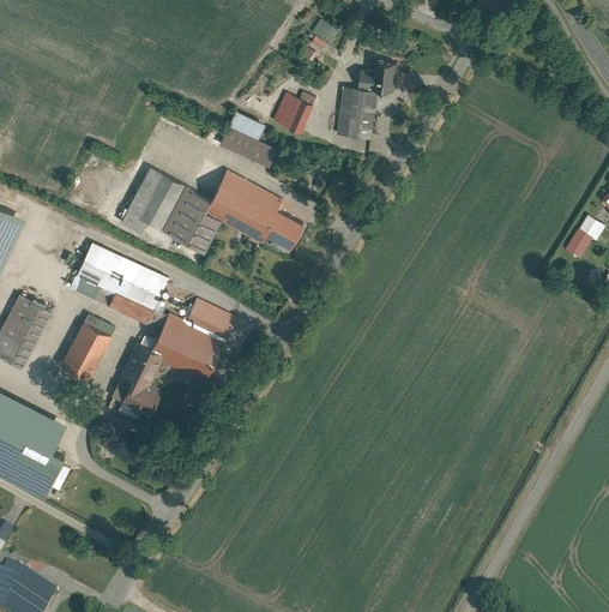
[(325,42),(311,34),(307,41),(320,49),(325,42)]
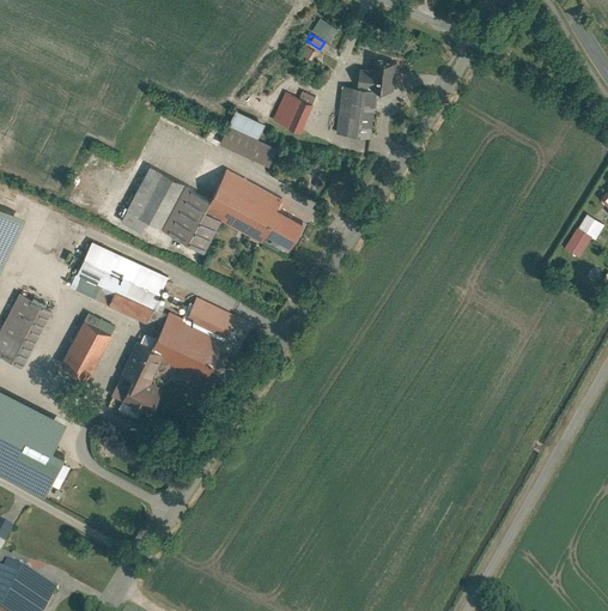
[(359,67),(358,88),(377,89),(394,89),(395,61),(372,60),(371,68),(359,67)]
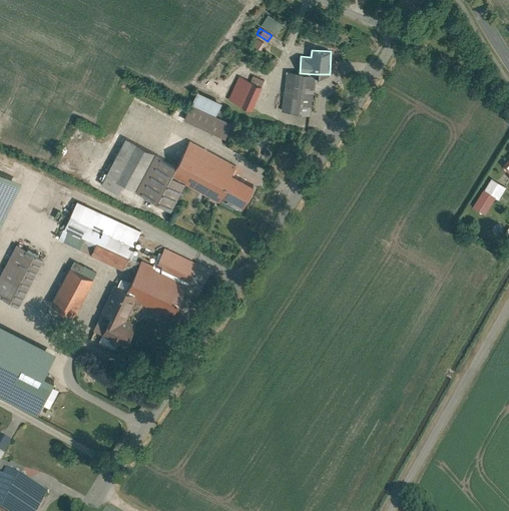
[(285,72),(283,111),(313,112),(316,74),(300,73),(285,72)]
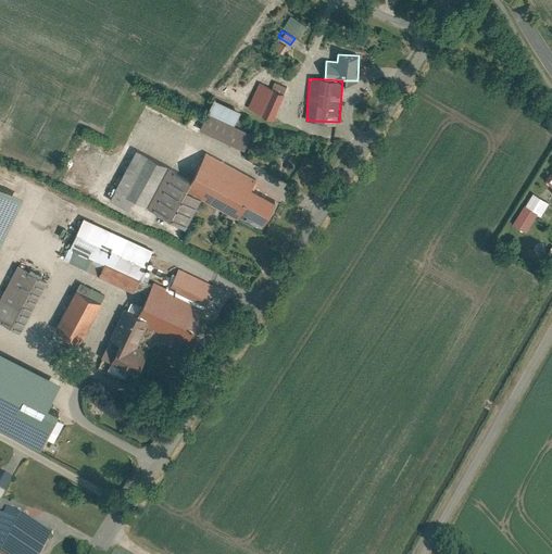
[(272,82),(268,88),(285,95),(287,88),(272,82)]
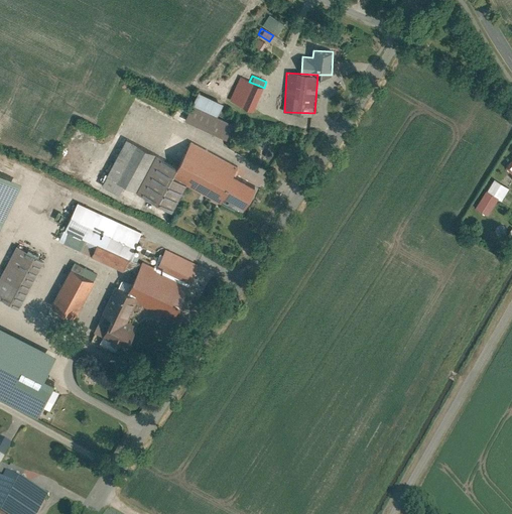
[(249,82),(239,78),(229,102),(254,112),(264,88),(249,82)]
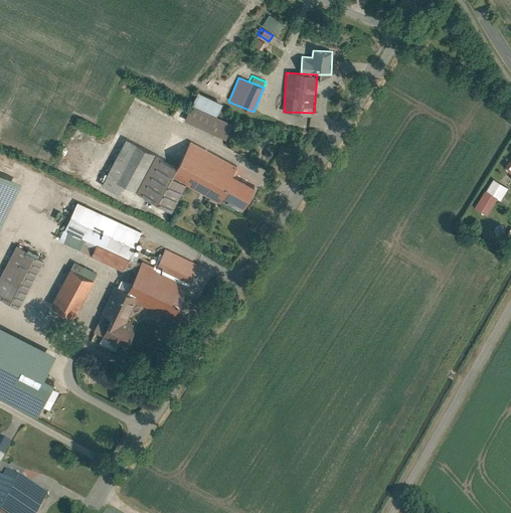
[(192,105),(216,117),(223,103),(199,91),(192,105)]
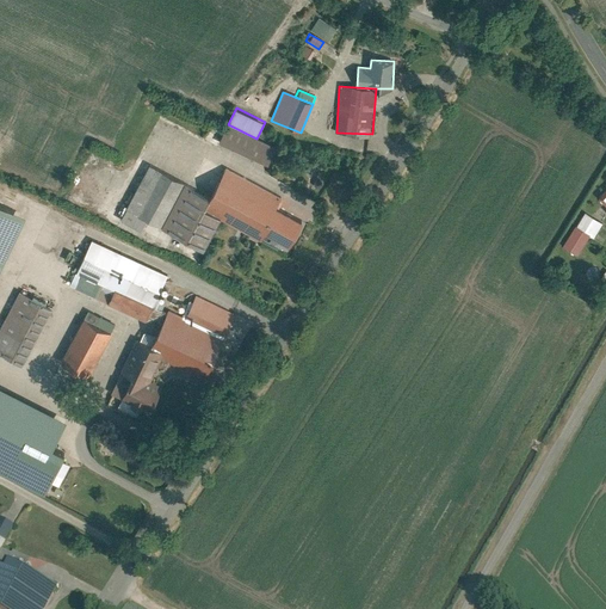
[(257,139),(228,124),(218,143),(266,167),(276,148),(257,139)]
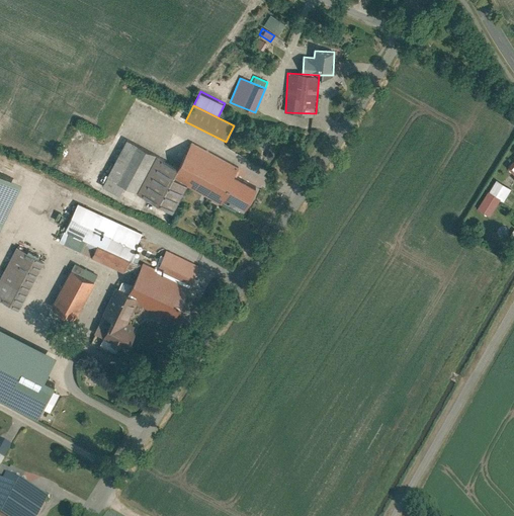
[(125,188),(138,194),(159,156),(127,140),(102,186),(121,196),(125,188)]
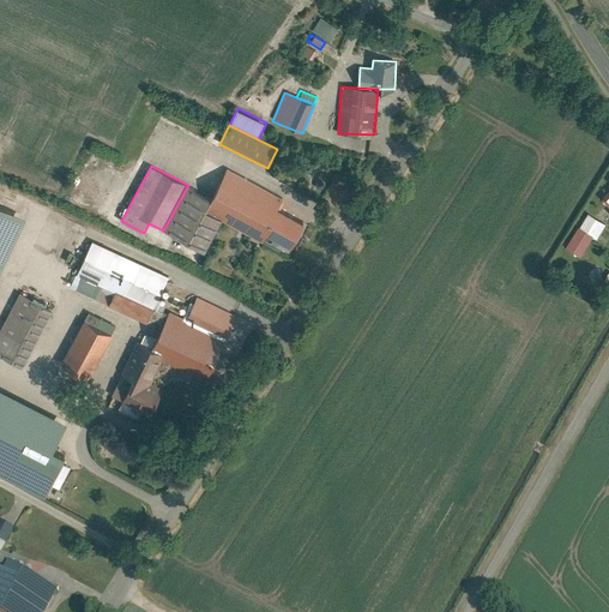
[(284,201),(224,168),(211,193),(190,183),(188,185),(163,231),(205,253),(223,222),(261,243),(266,232),(296,247),(309,223),(281,208),(284,201)]
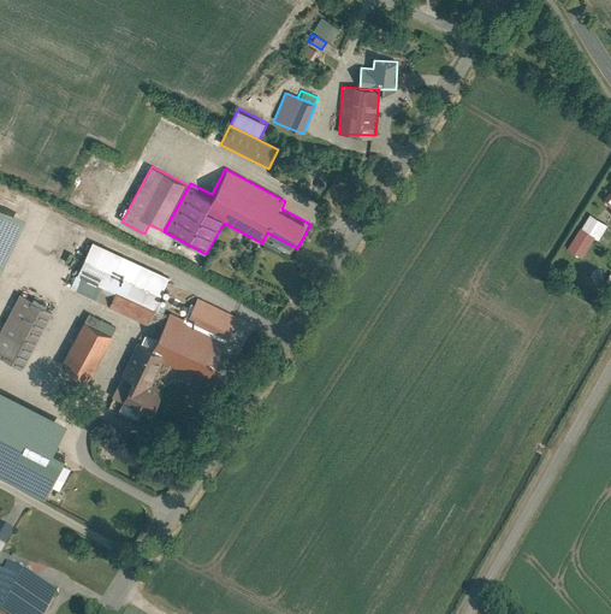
[(610,188),(598,201),(610,214),(610,188)]
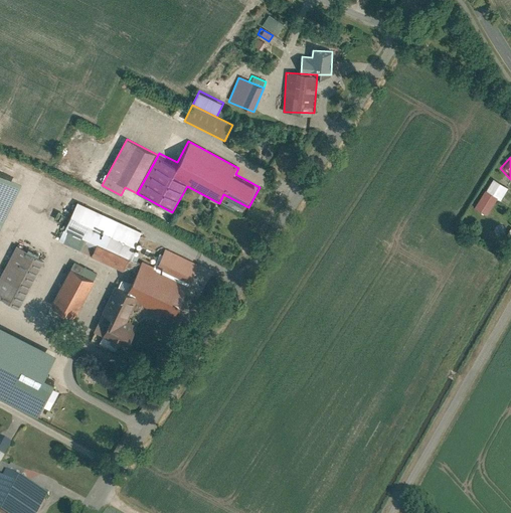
[(0,232),(24,181),(0,169),(0,232)]
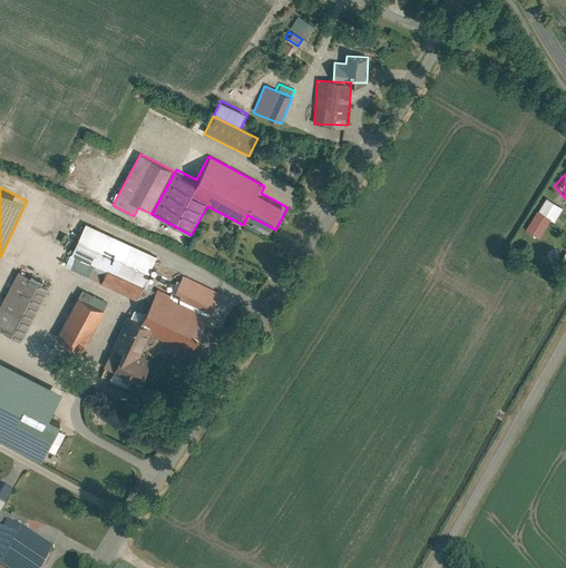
[(535,212),(550,222),(559,208),(543,198),(535,212)]
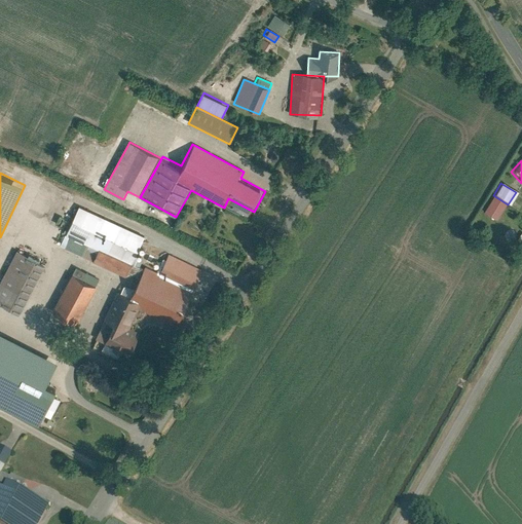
[(491,196),(482,212),(494,219),(504,203),(491,196)]
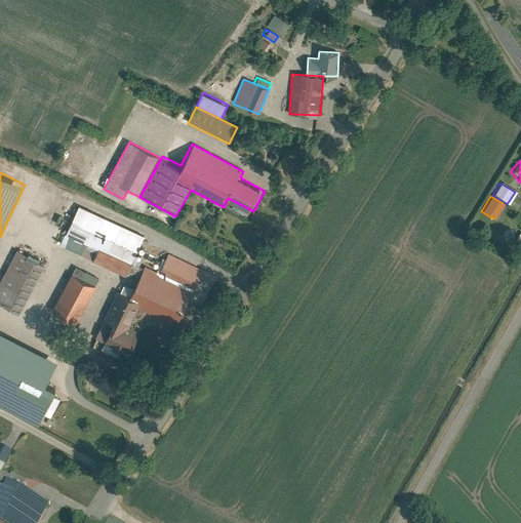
[(78,205),(65,233),(88,244),(101,250),(131,265),(144,238),(78,205)]
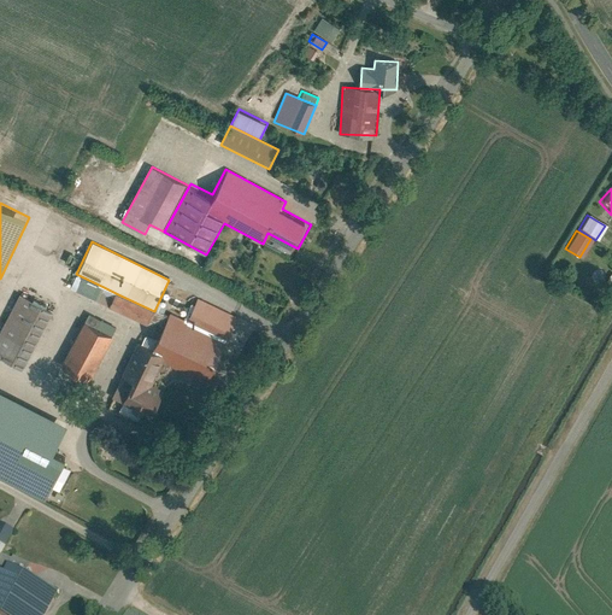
[(98,300),(104,287),(76,274),(69,287),(98,300)]
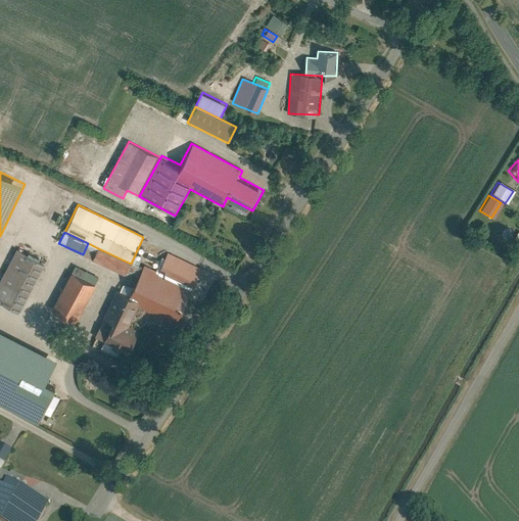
[(46,263),(17,248),(0,283),(0,302),(20,313),(46,263)]
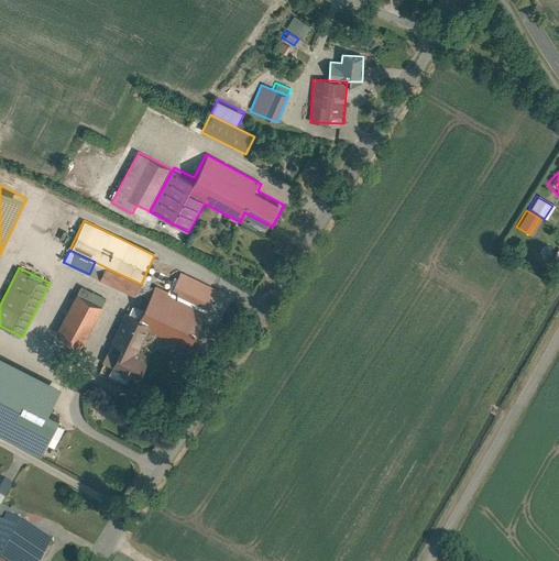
[(141,284),(108,268),(101,282),(134,297),(141,284)]
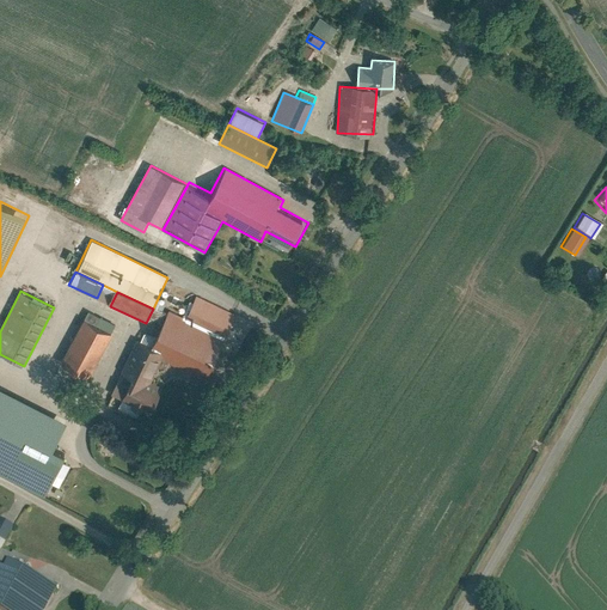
[(195,296),(182,321),(224,342),(235,317),(195,296)]
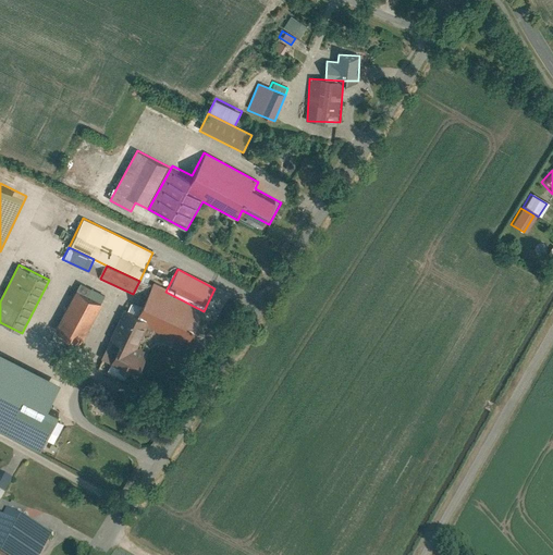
[(166,292),(152,285),(138,312),(128,308),(113,337),(123,342),(127,345),(136,349),(148,327),(185,346),(204,311),(166,292)]
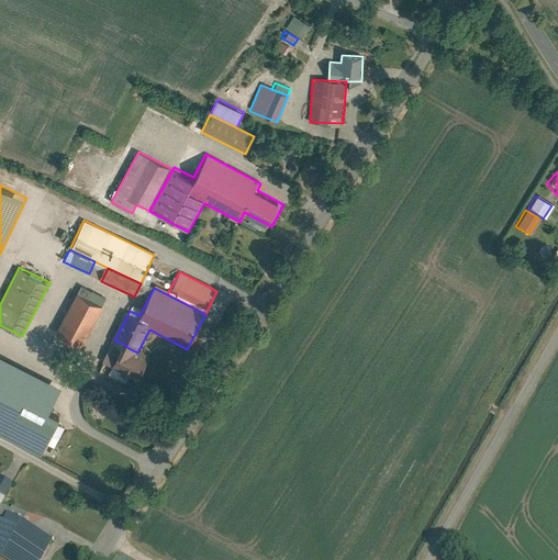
[(104,305),(80,293),(59,334),(84,346),(104,305)]
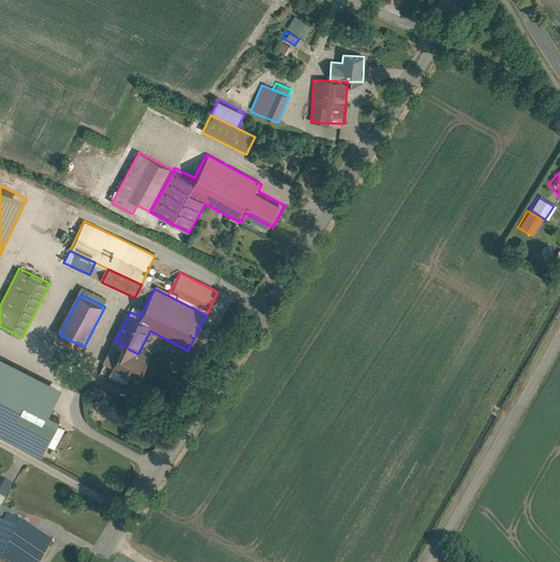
[(103,364),(112,369),(125,346),(115,342),(103,364)]
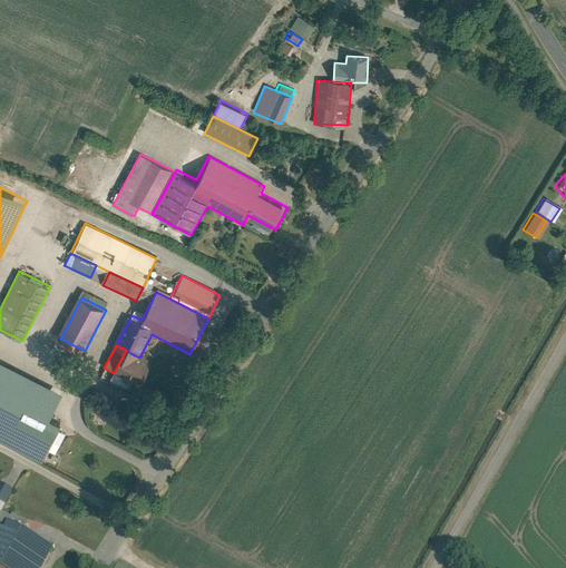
[(130,353),(127,359),(137,363),(139,358),(130,353)]
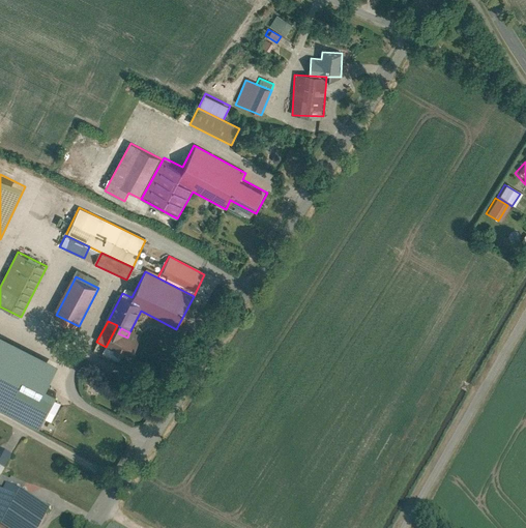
[(110,346),(137,359),(143,346),(127,338),(118,333),(117,332),(110,346)]
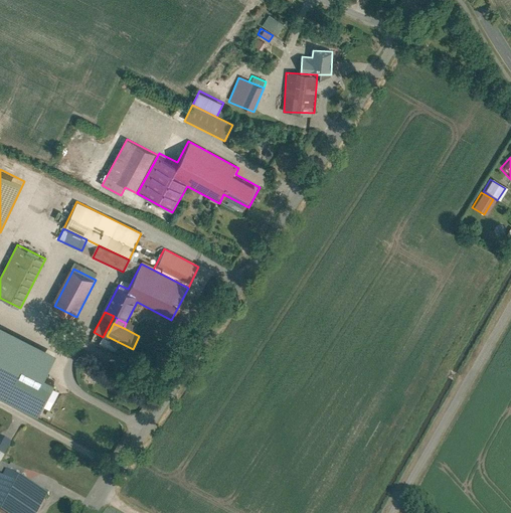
[(0,394),(41,416),(59,383),(44,375),(55,354),(0,324),(0,394)]
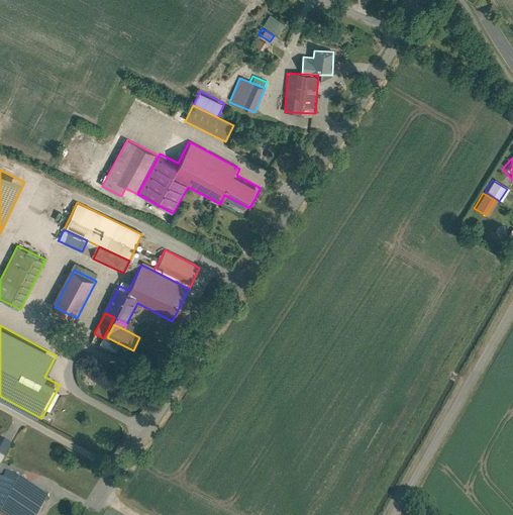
[(6,456),(11,445),(0,440),(0,453),(6,456)]
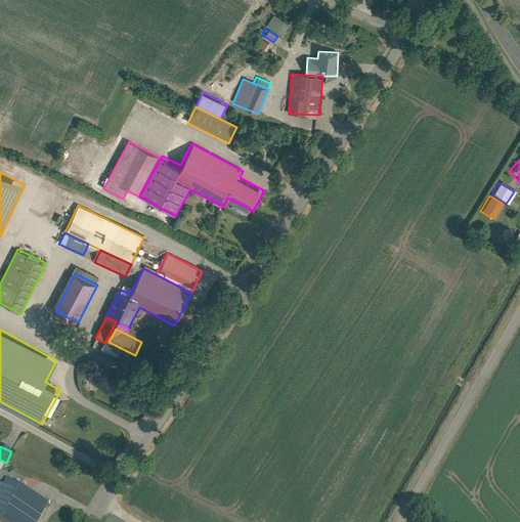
[(39,521),(49,502),(26,490),(28,486),(0,472),(0,521),(39,521)]
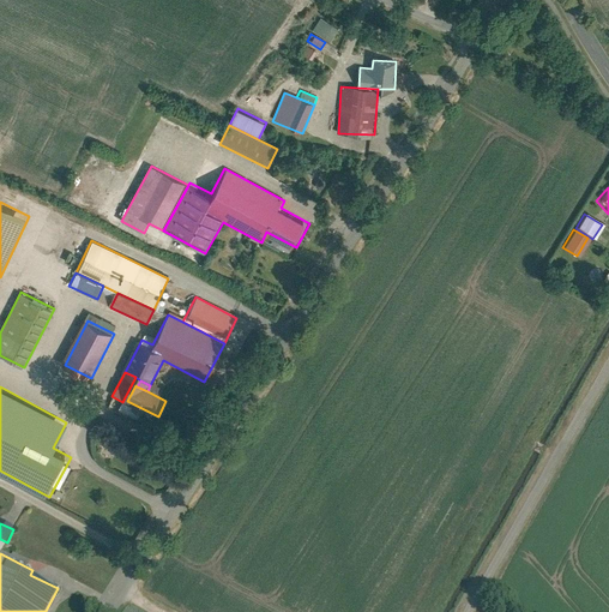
All buildings are outlined.
